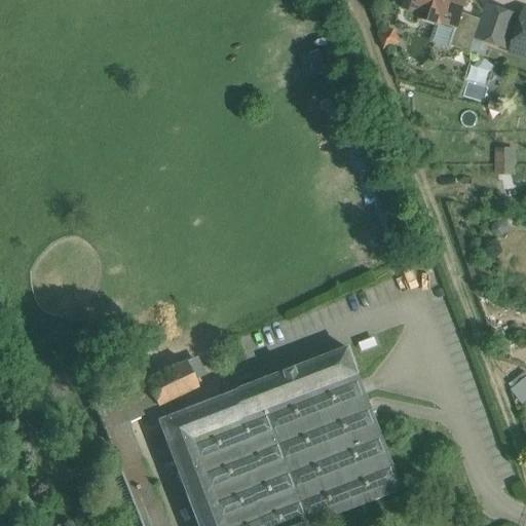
[(466,0),(407,0),(405,7),(423,13),(421,17),(439,23),(441,20),(456,25),(458,26),(462,13),(466,0)]
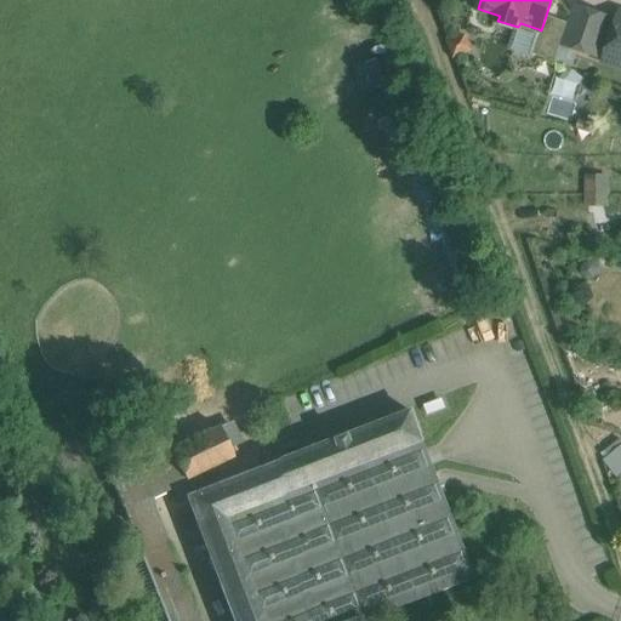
[(611,24),(573,11),(568,24),(568,23),(560,45),(562,45),(600,58),(611,24)]
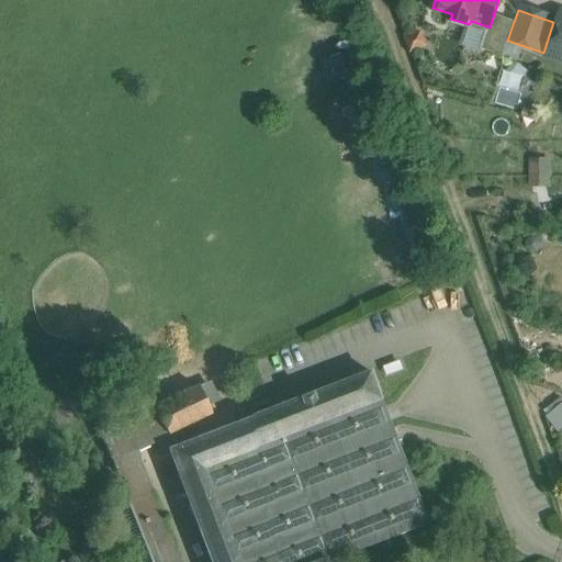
[(514,21),(494,14),(490,27),(487,26),(480,49),(503,57),(508,41),(507,41),(514,21)]
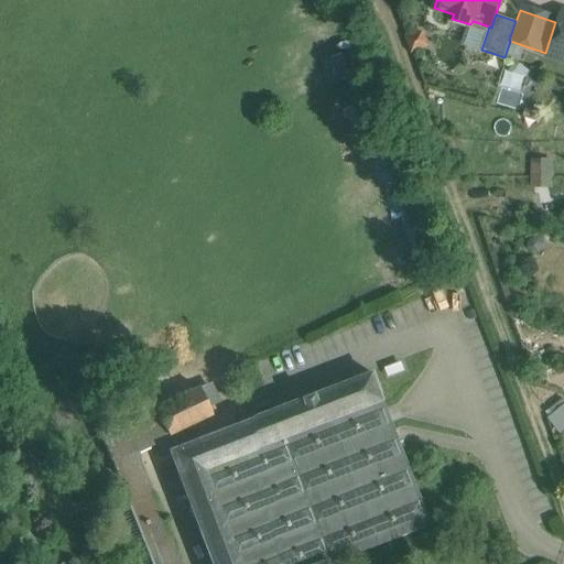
[(563,14),(551,54),(563,58),(563,14)]
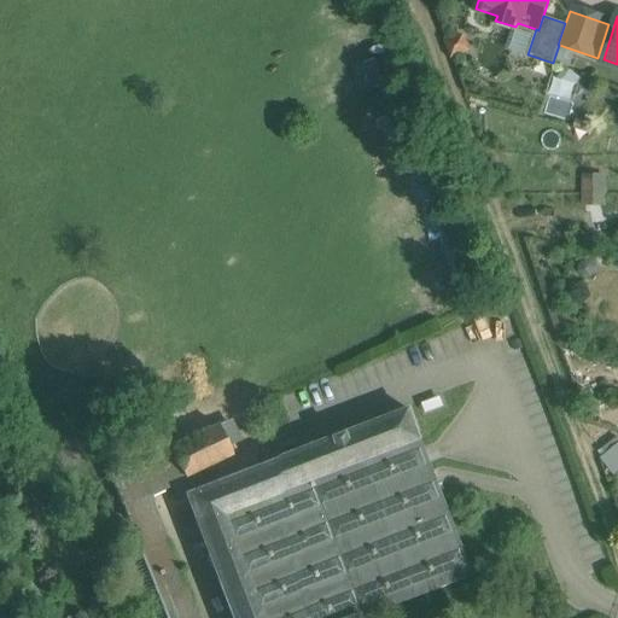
[(342,77),(373,77),(373,63),(342,63),(342,77)]
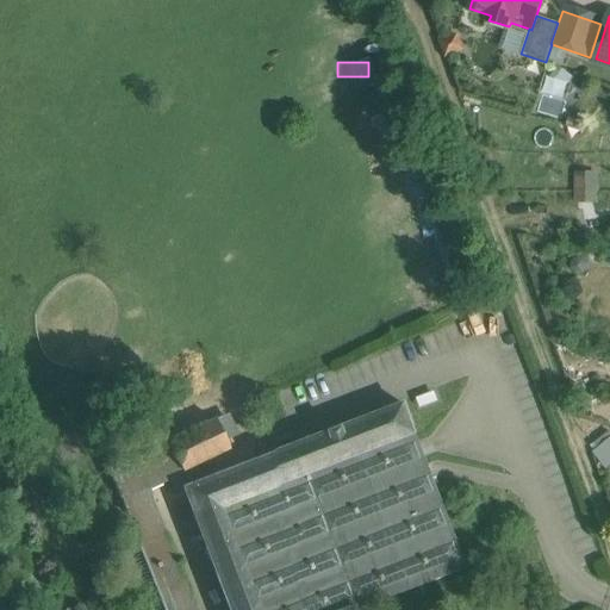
[(576,200),(597,199),(596,169),(574,170),(576,200)]
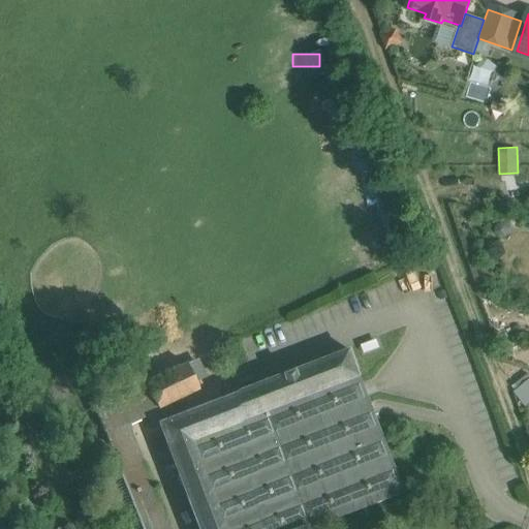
[(256,387),(160,425),(199,528),(311,528),(407,494),(352,350),(256,387)]
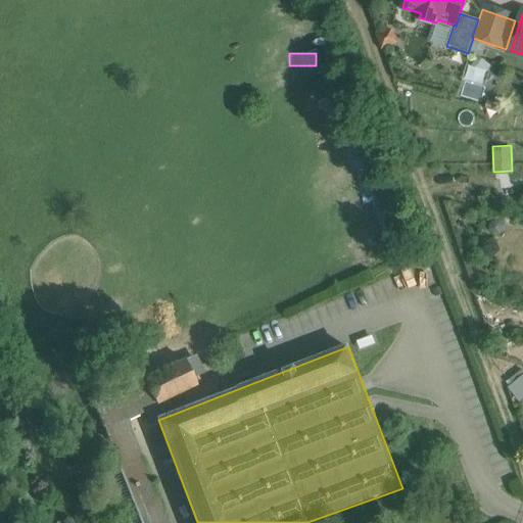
[(145,379),(144,379),(146,384),(156,405),(197,385),(185,360),(145,379)]
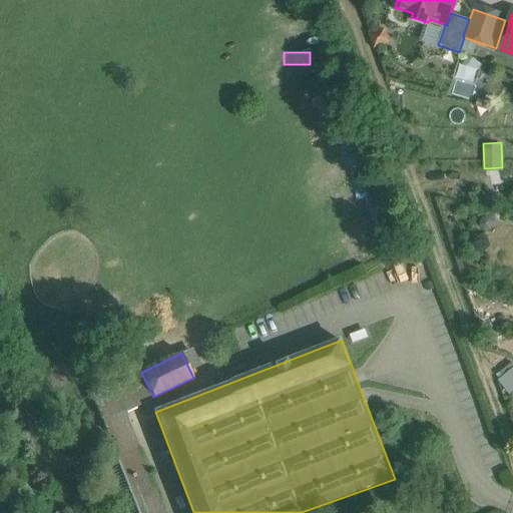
[(163,512),(139,452),(119,460),(140,512),(163,512)]
